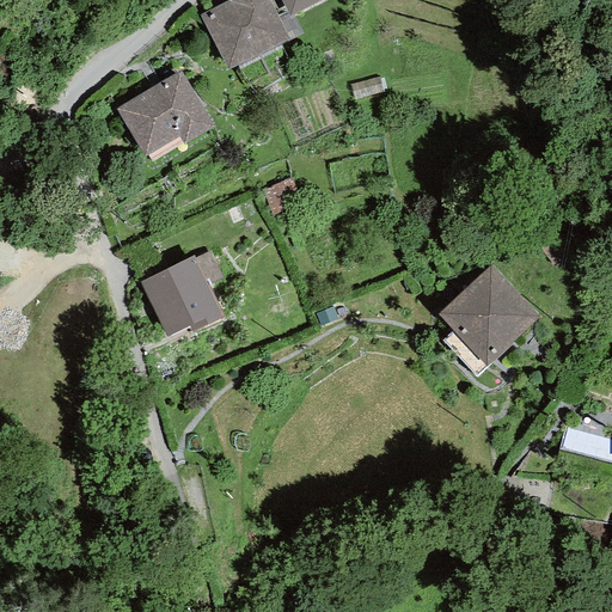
[(227,0),(199,16),(227,69),(288,41),(267,0),(227,0)]
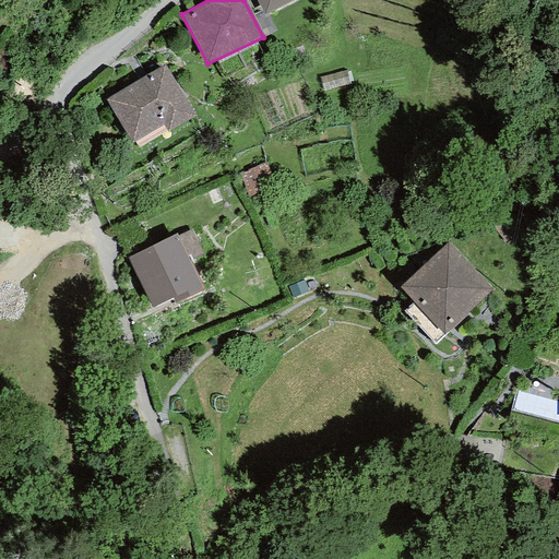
[(292,0),(257,0),(264,14),(292,0)]
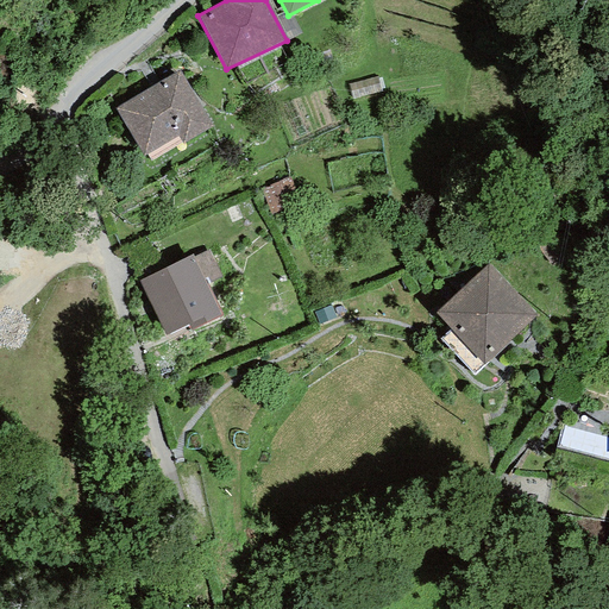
[(213,126),(179,71),(114,108),(143,156),(177,137),(183,145),(213,126)]
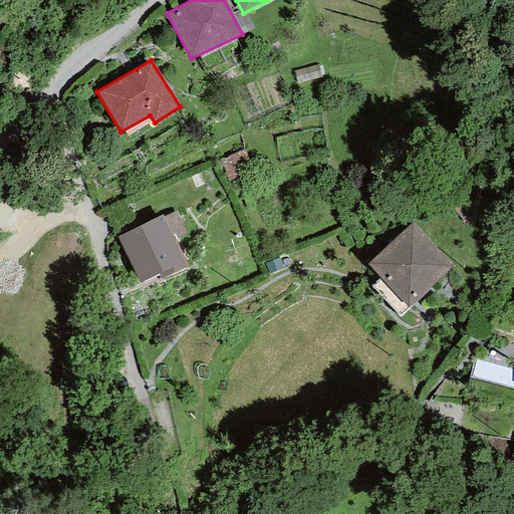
[(163,217),(162,215),(116,237),(140,283),(159,274),(161,279),(187,267),(174,240),(187,234),(176,211),(163,217)]
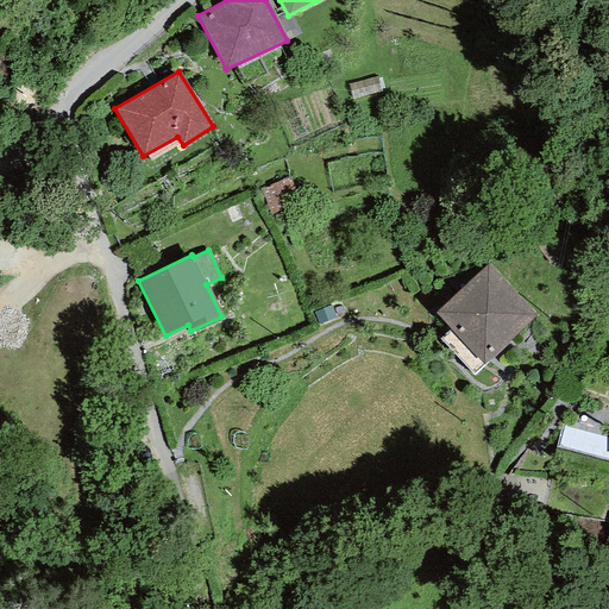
[(535,315),(489,264),(435,313),(450,330),(440,339),(472,375),(535,315)]
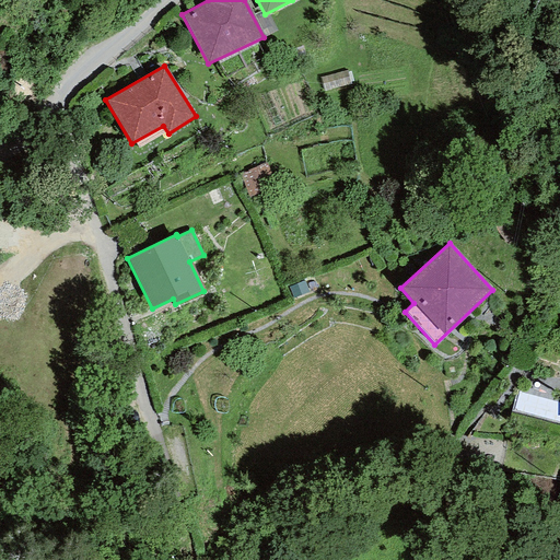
[(559,411),(559,398),(518,392),(516,405),(559,411)]
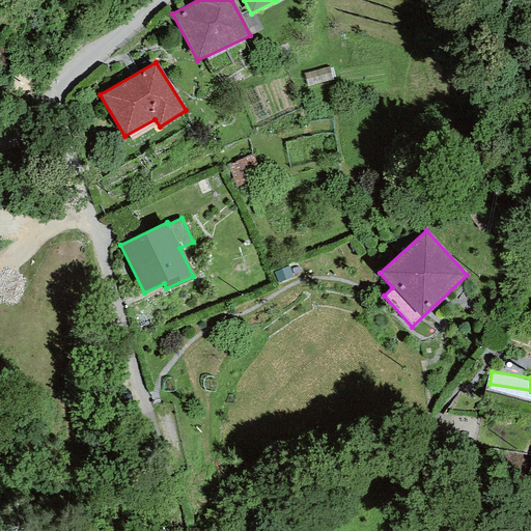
All buildings are outlined.
